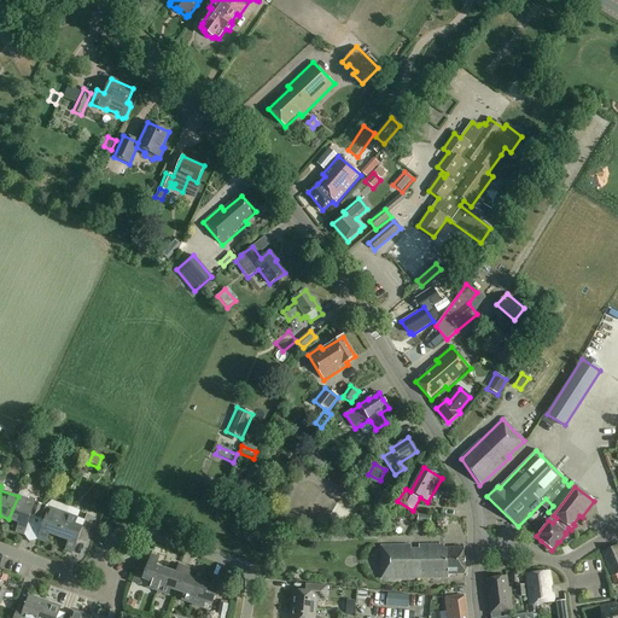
[(16,531),(23,535),(28,523),(35,525),(38,518),(42,506),(35,503),(36,500),(28,496),(27,500),(18,496),(9,519),(18,523),(16,531)]
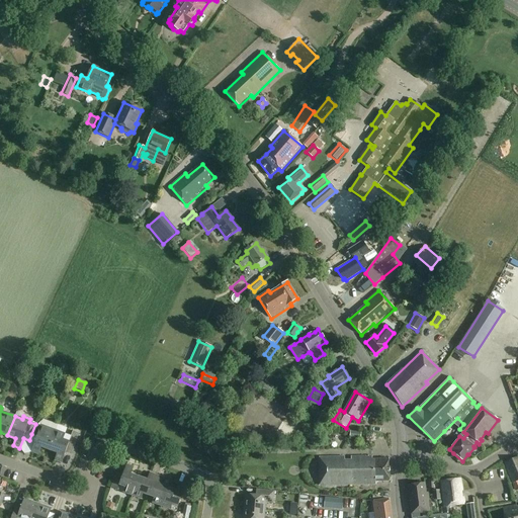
[(40,447),(49,450),(56,431),(35,424),(31,434),(36,436),(30,452),(38,454),(40,447)]
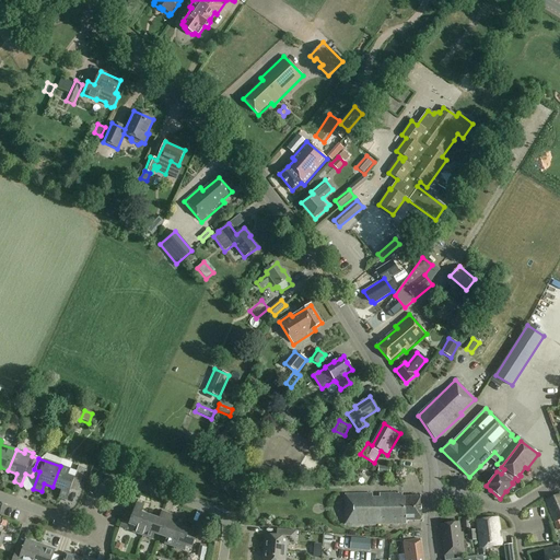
[(60,466),(53,487),(61,490),(59,498),(66,501),(73,480),(80,482),(84,469),(78,466),(73,478),(67,476),(70,469),(60,466)]
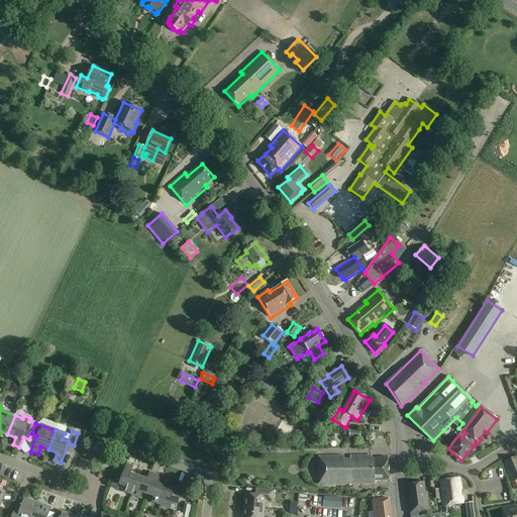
[(511,482),(516,480),(516,455),(504,461),(511,482)]
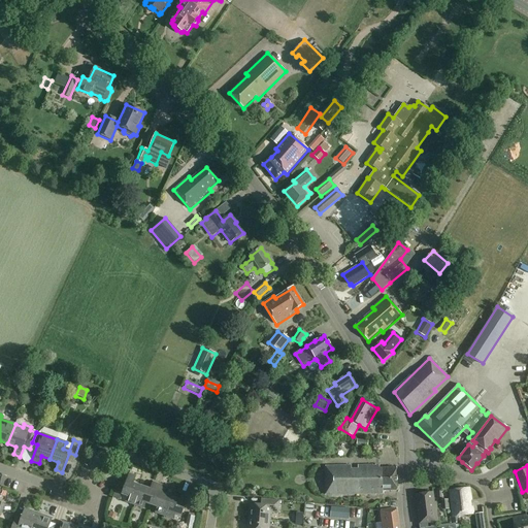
[(378,468),(378,466),(358,466),(358,470),(351,470),(351,466),(325,467),(325,495),(383,494),(383,491),(396,491),(396,468),(378,468)]
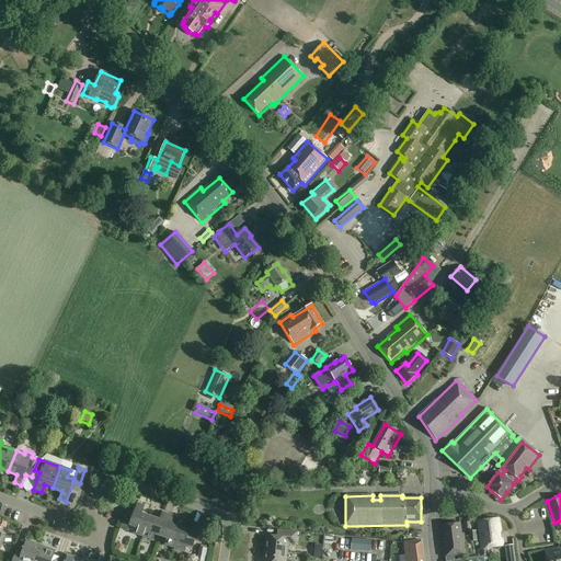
[(134,534),(144,537),(150,517),(141,514),(144,506),(137,504),(133,515),(126,513),(121,529),(127,531),(129,526),(136,528),(134,534)]
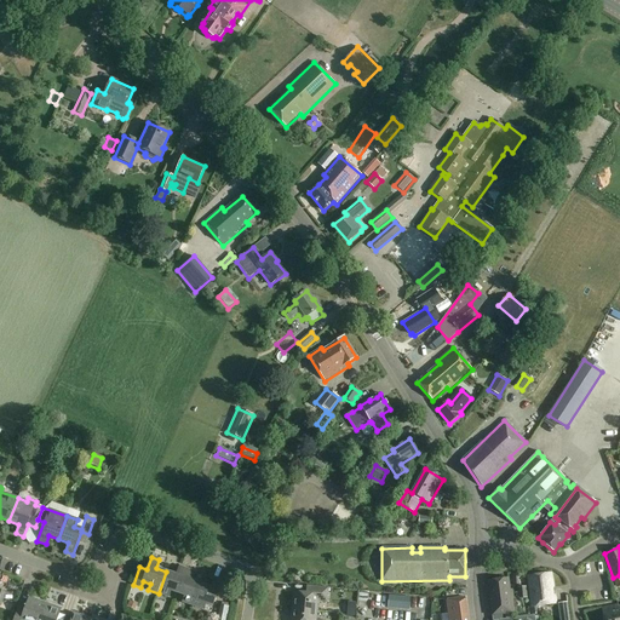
[(171,591),(178,593),(187,569),(179,567),(176,575),(166,572),(159,593),(168,598),(171,591)]
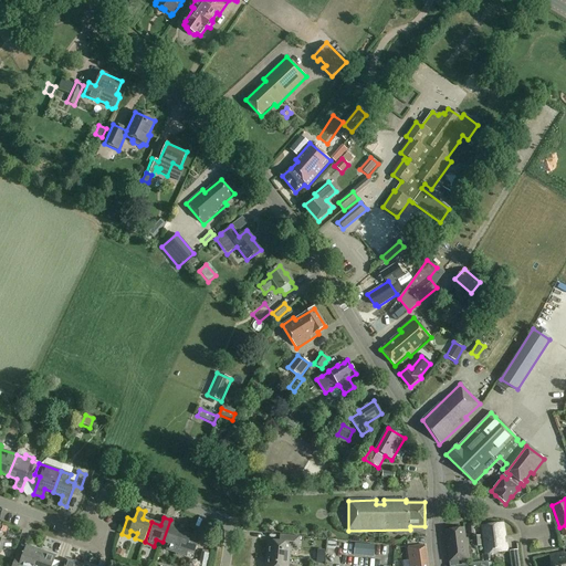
[(166,551),(176,554),(182,533),(174,530),(177,522),(170,520),(163,542),(168,544),(166,551)]
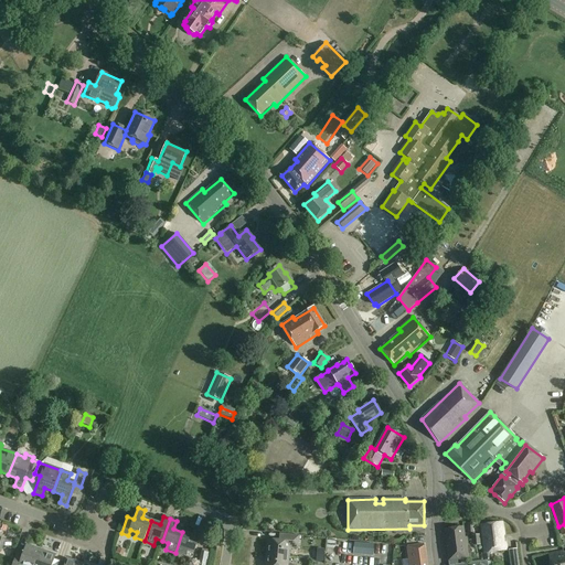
[(482,554),(507,551),(505,543),(502,543),(501,536),(503,535),(502,522),(479,525),(482,554)]
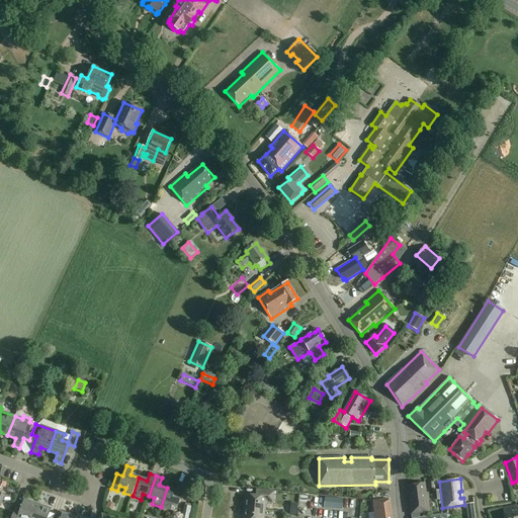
[(167,488),(161,507),(170,510),(172,505),(177,507),(185,487),(178,484),(176,491),(167,488)]
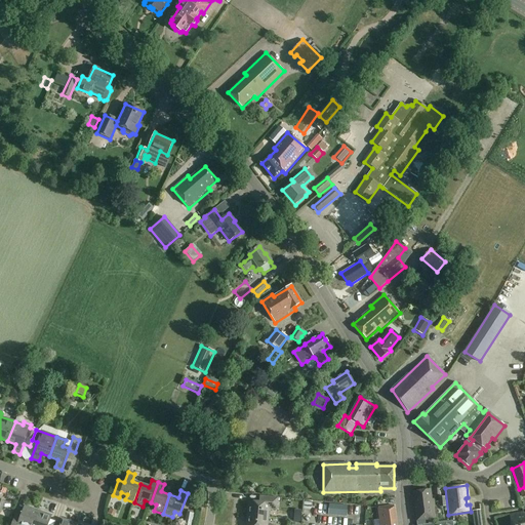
[(432,500),(431,490),(412,492),(416,521),(436,519),(434,500),(432,500)]
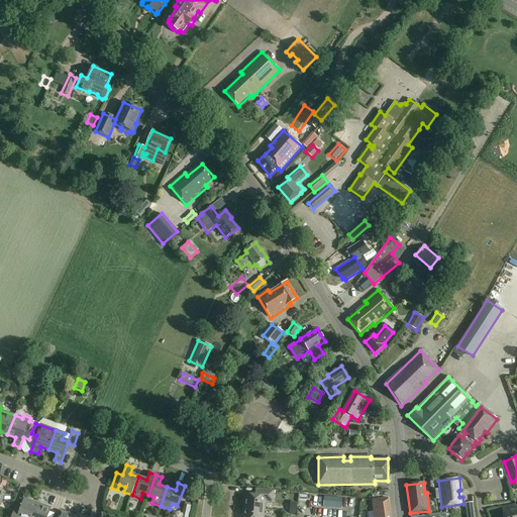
[(244,494),(243,508),(264,510),(264,502),(272,503),(273,490),(255,489),(254,495),(244,494)]
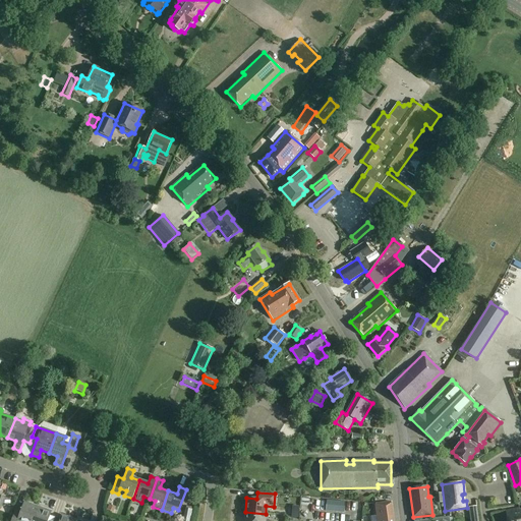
[(345,502),(327,501),(326,511),(344,513),(345,502)]
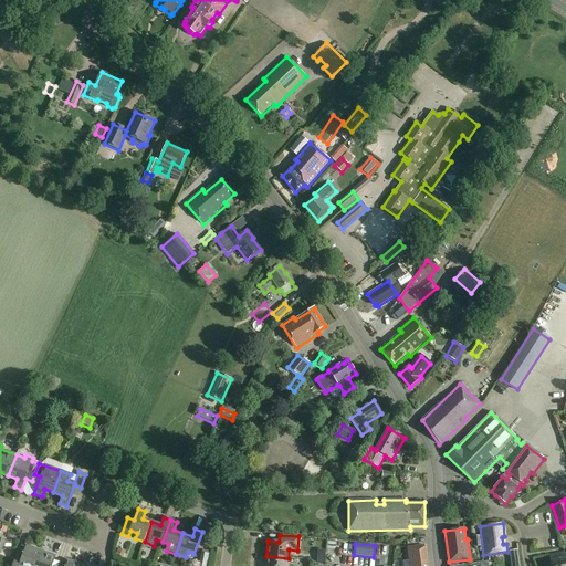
[(16,558),(11,565),(34,565),(40,551),(27,546),(25,549),(22,559),(16,557),(16,558)]
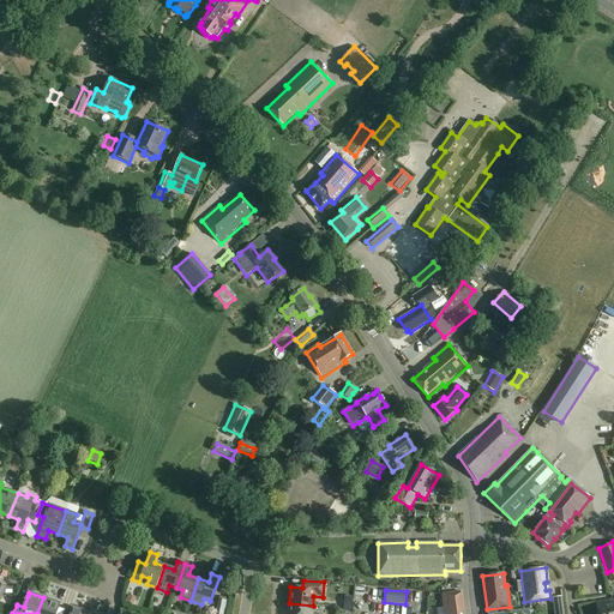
[(441,595),(444,613),(463,613),(461,593),(441,595)]
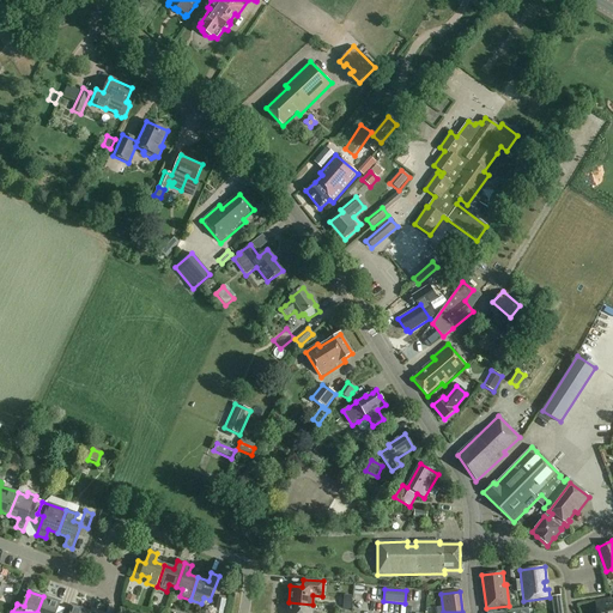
[(127,601),(134,605),(137,598),(129,594),(127,601)]
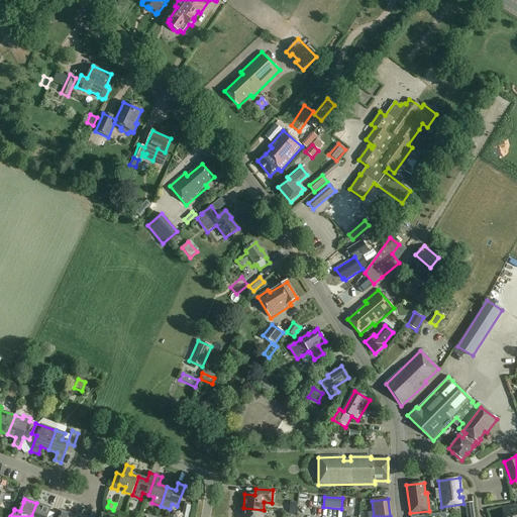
[(31,516),(54,516),(55,515),(56,513),(49,512),(50,508),(37,504),(36,503),(31,516)]
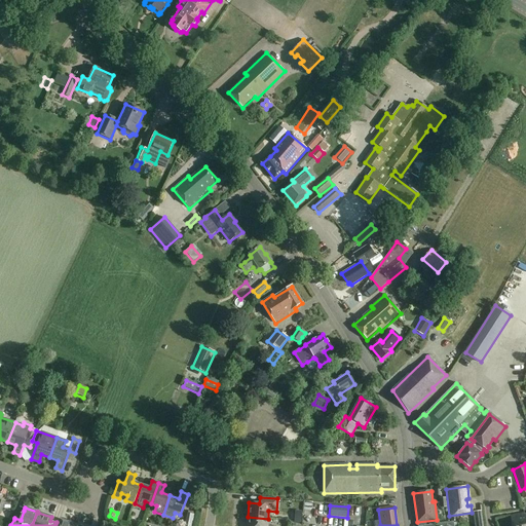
[(483,525),(482,512),(479,512),(473,513),(474,525),(483,525)]
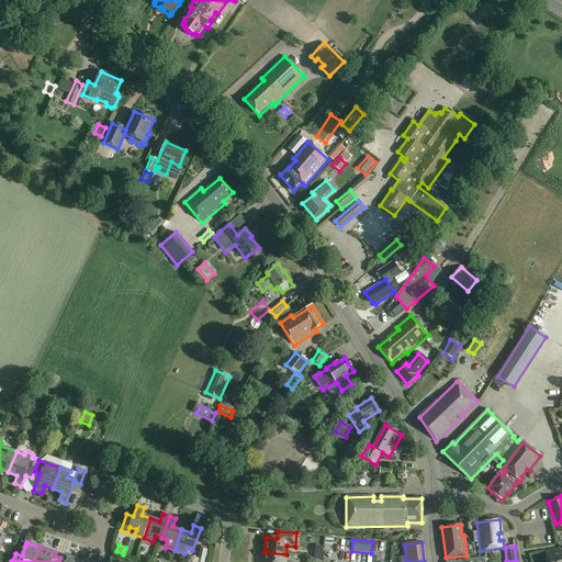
[(561,561),(561,550),(560,550),(560,549),(546,551),(547,561),(561,561)]
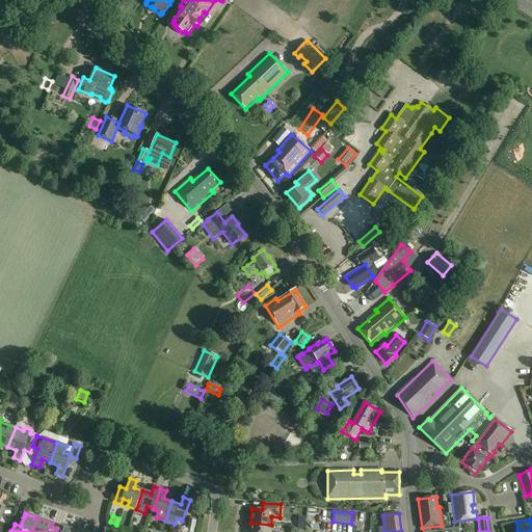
[(270,531),(271,525),(250,523),(249,531),(270,531)]
